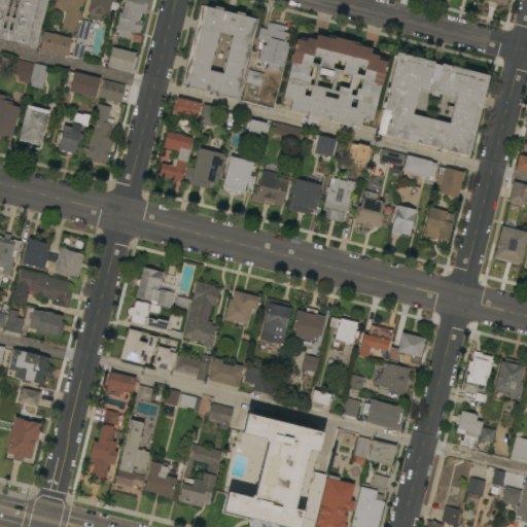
[(46,0),(35,48),(0,39),(0,0),(46,0)]
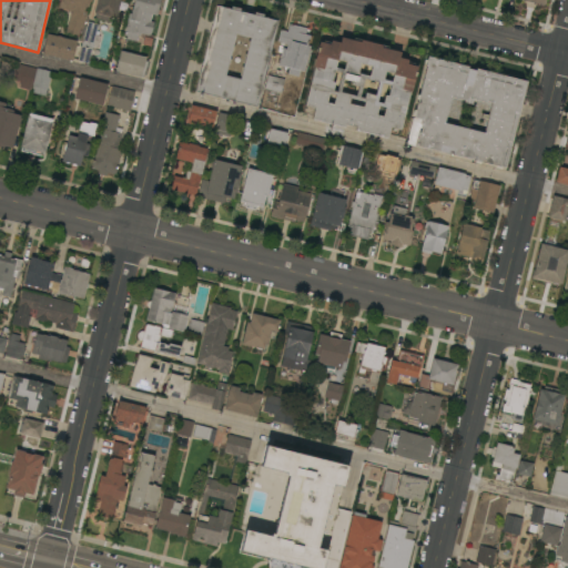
[(71,11),(59,9),(60,0),(92,0),(92,2),(90,3),(89,8),(88,7),(87,8),(85,8),(85,12),(87,12),(83,30),(80,29),(78,36),(67,33),(71,11)]
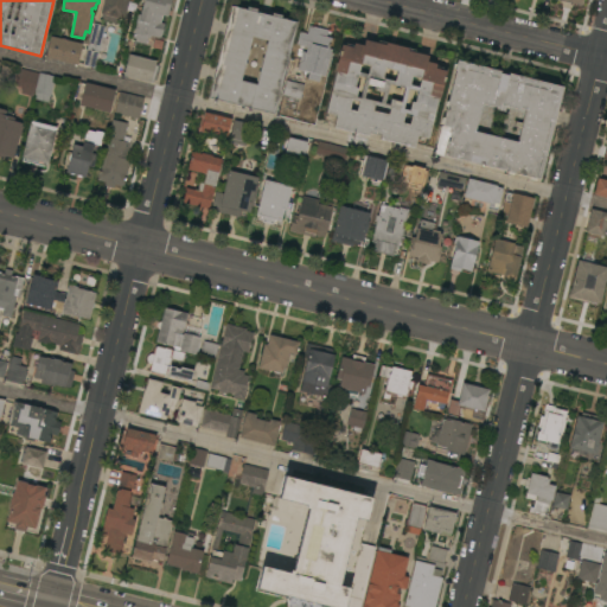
[(104,0),(129,0),(125,20),(119,18),(117,24),(108,21),(109,17),(102,14),(104,0)]
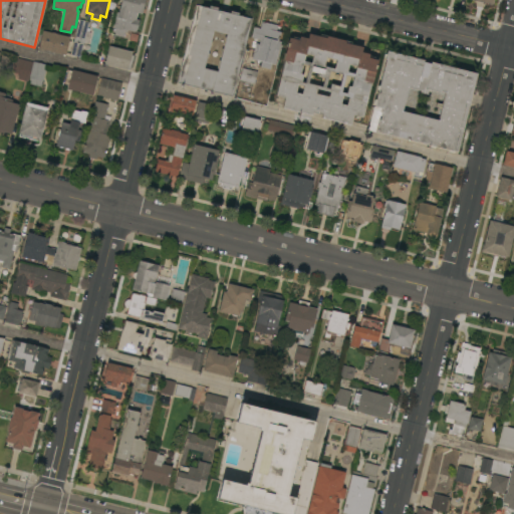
[(113,35),(115,29),(113,29),(117,13),(118,13),(119,8),(120,8),(122,1),(120,1),(120,0),(145,0),(142,14),(138,13),(137,20),(140,21),(138,31),(135,32),(127,30),(126,32),(124,31),(123,38),(113,35)]
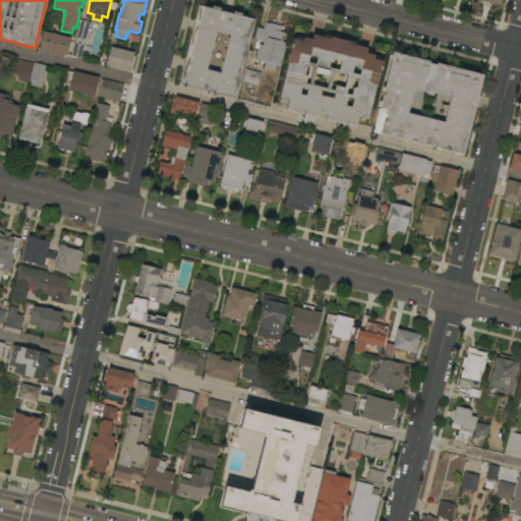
[(235,99),(179,84),(198,6),(212,9),(213,6),(221,8),(220,11),(233,14),(234,11),(242,13),(241,16),(254,19),(235,99)]
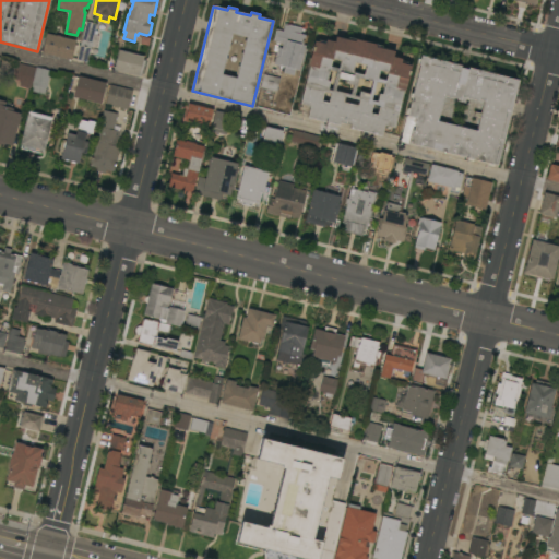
[(96,24),(96,25),(97,25),(87,63),(76,60),(86,22),(96,24)]
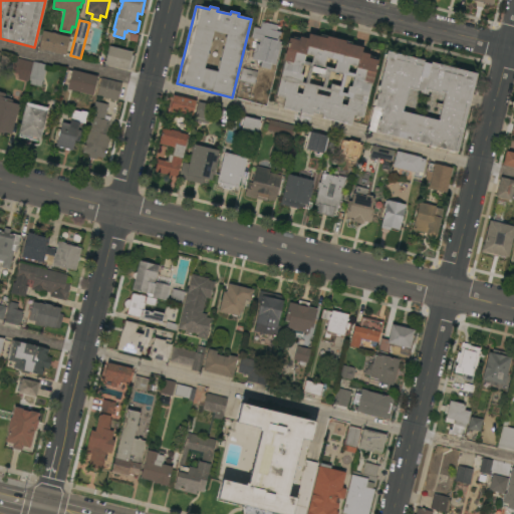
[(262,22),(278,26),(276,31),(281,33),(279,41),(282,42),(276,65),(272,64),(270,70),(260,67),(262,62),(252,59),(257,40),(251,38),(254,27),(260,29),(262,22)]
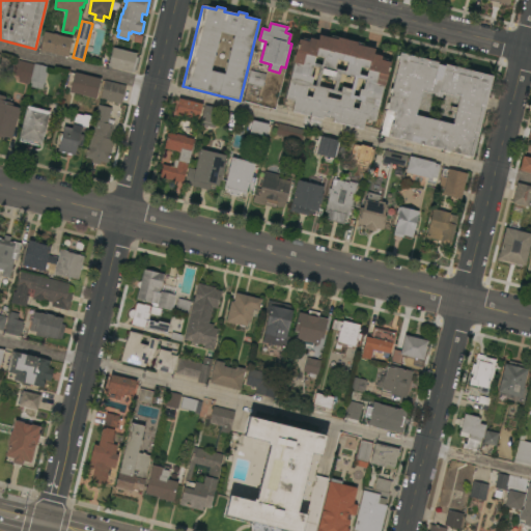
[(39,50),(45,32),(73,39),(67,57),(39,50)]
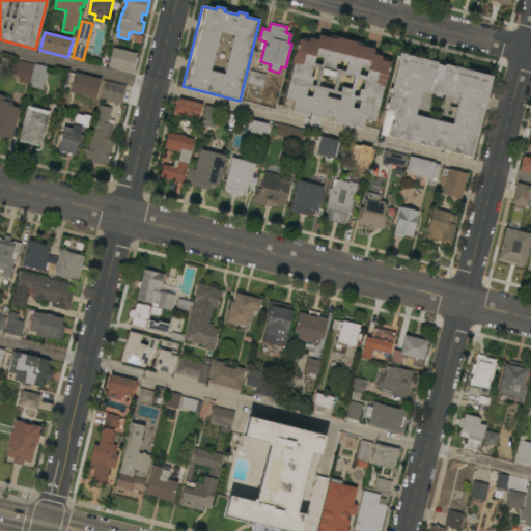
[(385,86),(383,86),(374,121),(365,119),(363,130),(332,122),(333,119),(323,116),(322,119),(291,112),(292,108),(284,106),(294,63),(292,63),(299,39),(309,42),(310,38),(317,40),(318,35),(337,40),(338,37),(363,44),(363,46),(374,49),(373,54),(382,56),(381,60),(390,62),(385,86)]
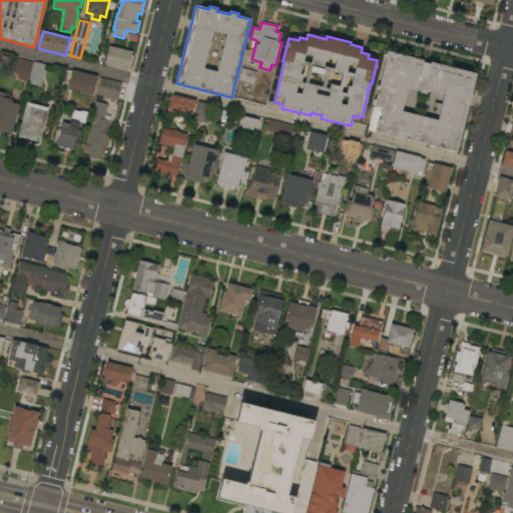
[(132,52),(131,55),(134,56),(130,71),(104,64),(109,46),(132,52)]
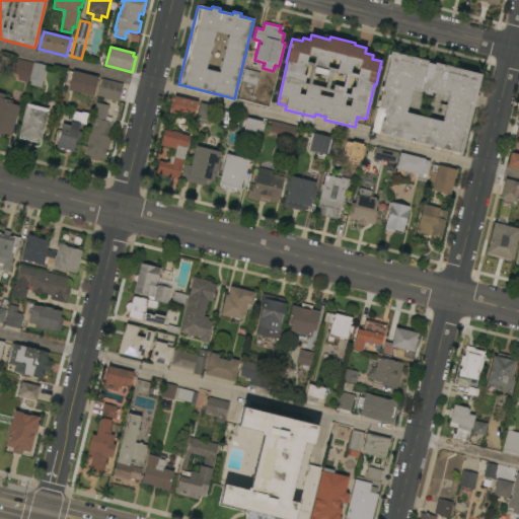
[(461,154),(458,153),(458,155),(452,154),(453,152),(439,148),(439,150),(425,147),(426,145),(420,143),(419,145),(417,144),(417,143),(416,143),(415,145),(412,144),(413,142),(371,132),(377,108),(378,108),(378,106),(376,106),(378,100),(379,101),(382,91),(380,91),(381,86),(383,87),(384,84),(382,84),(383,79),(385,79),(387,72),(385,71),(386,67),(388,68),(388,66),(387,66),(387,64),(388,64),(389,61),(388,61),(391,52),(428,61),(428,63),(434,65),(435,63),(482,75),(461,154)]
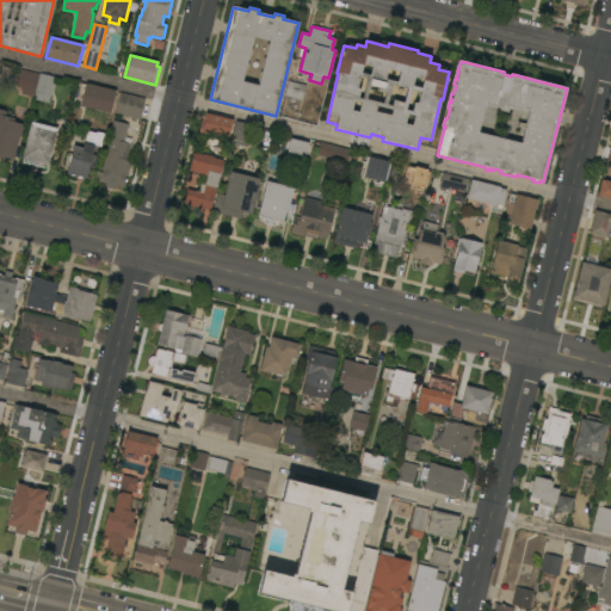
[(41,75),(41,74),(56,78),(51,97),(50,97),(49,104),(35,100),(36,93),(35,93),(34,98),(22,94),(23,88),(18,87),(22,69),(41,75)]
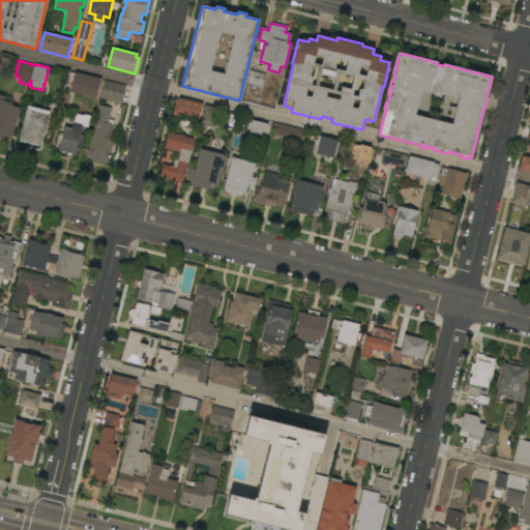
[(263,87),(247,84),(251,70),(266,75),(263,87)]
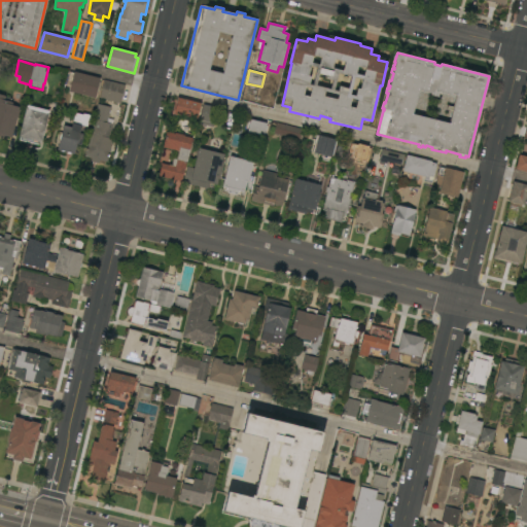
[(69,92),(70,88),(67,86),(70,72),(74,73),(74,72),(100,78),(96,98),(69,92)]
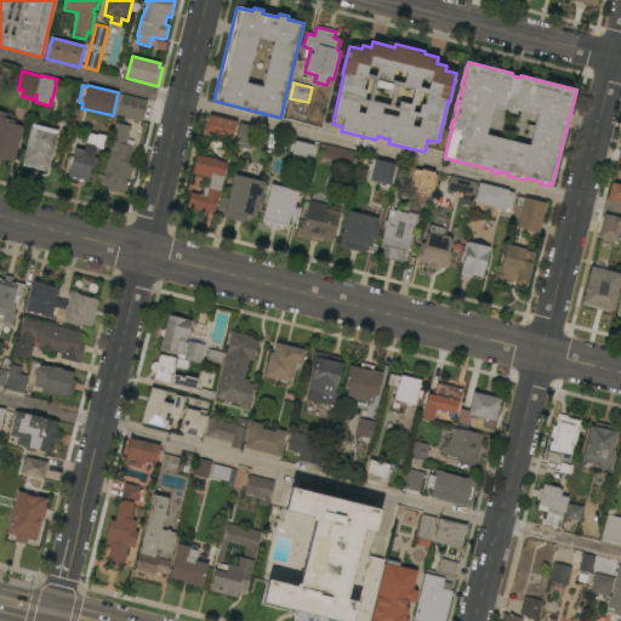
[(148,101),(142,123),(118,117),(123,95),(148,101)]
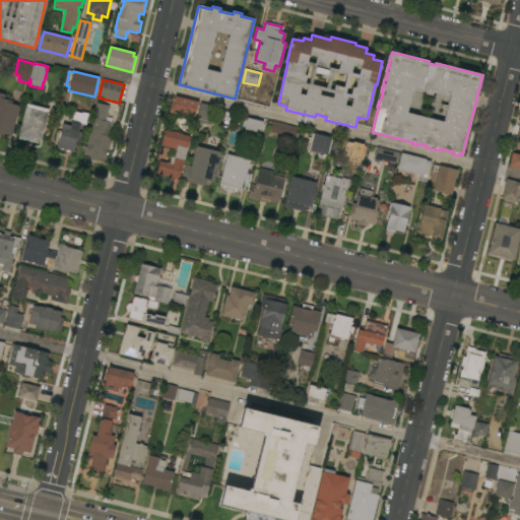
[(0,93),(5,95),(4,100),(13,102),(12,105),(19,106),(18,109),(19,109),(17,117),(16,117),(12,136),(2,134),(2,135),(0,134),(0,93)]
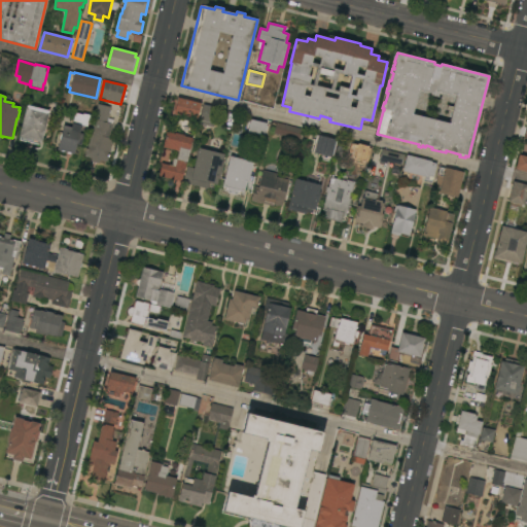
[(201,104),(198,120),(181,116),(181,117),(172,115),(174,108),(175,109),(178,98),(201,104)]
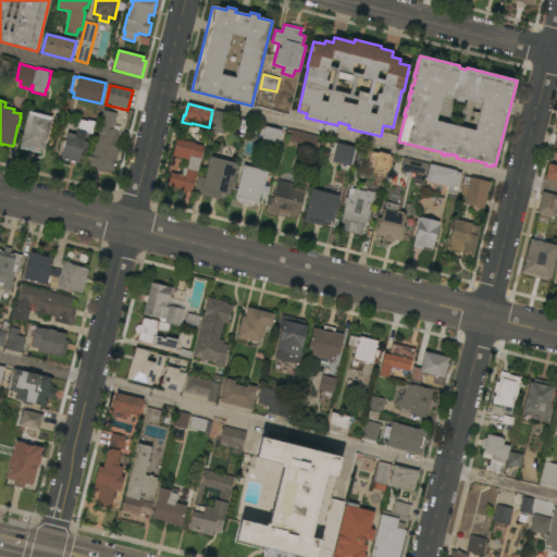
[(233,115),(229,132),(210,127),(214,110),(233,115)]
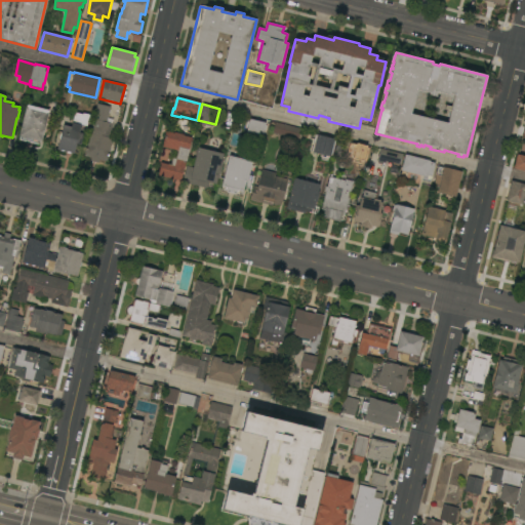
[(49,111),(42,142),(41,142),(40,146),(18,140),(27,105),(49,111)]
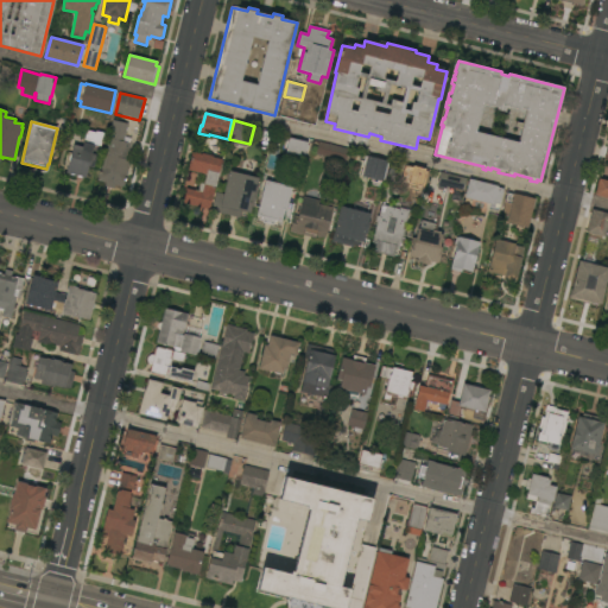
[(100,183),(100,181),(99,181),(102,165),(103,165),(109,143),(108,143),(112,128),(122,131),(121,137),(124,137),(122,143),(131,144),(127,160),(130,160),(124,188),(100,183)]
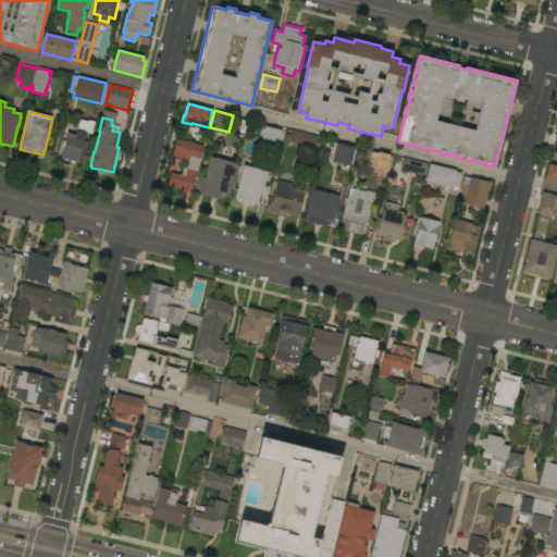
[(63,150),(60,149),(62,140),(65,140),(67,133),(76,135),(79,120),(87,122),(88,120),(96,122),(93,135),(86,133),(84,140),(89,141),(86,153),(82,152),(78,163),(61,159),(63,150)]
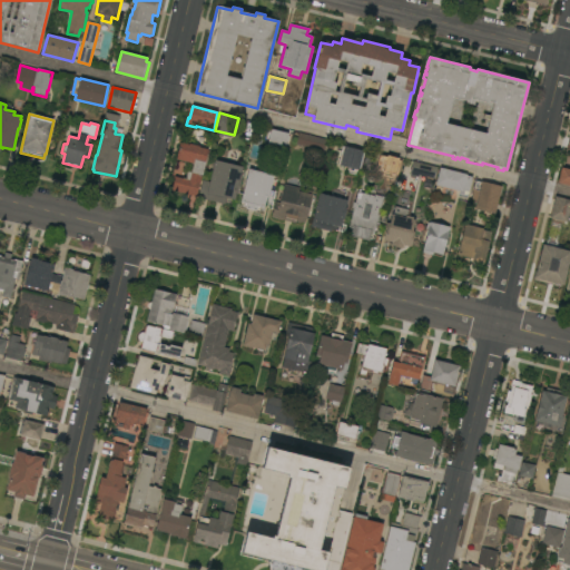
[(267,144),(272,129),(288,134),(285,148),(267,144)]
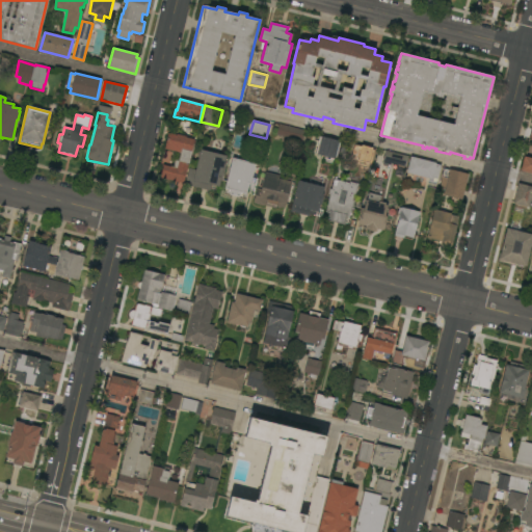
[(280,124),(306,131),(302,142),(276,135),(280,124)]
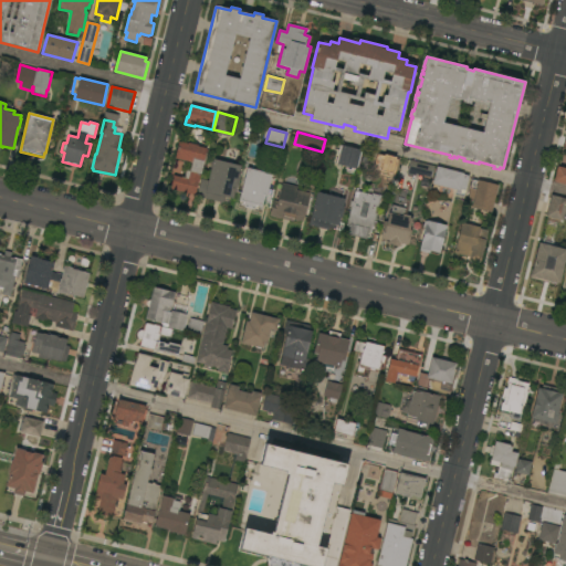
[(557,167),(565,168),(565,149),(563,149),(565,137),(565,185),(554,182),(557,167)]
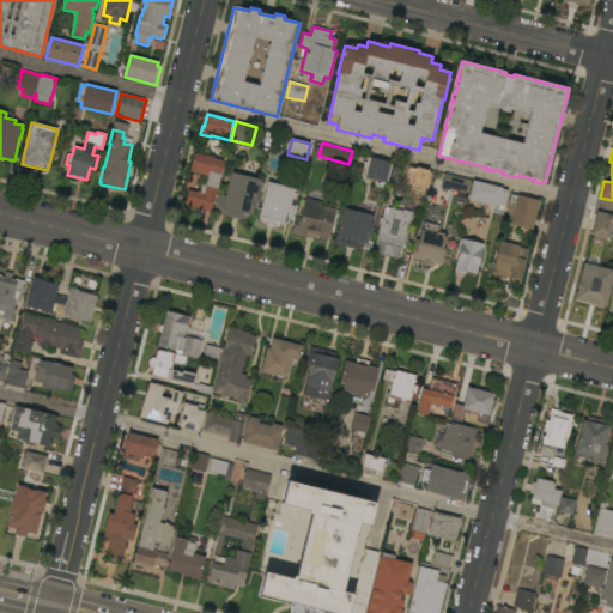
[(204,156),(204,155),(214,158),(224,161),(222,174),(218,189),(217,189),(212,212),(186,205),(186,204),(188,190),(200,193),(204,175),(190,173),(192,168),(190,168),(194,155),(204,156)]
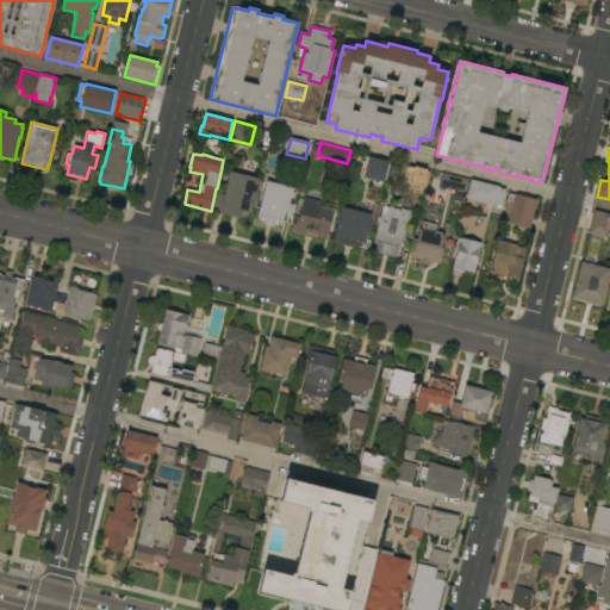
[(365,178),(365,175),(363,175),(367,157),(388,162),(388,163),(390,163),(386,180),(385,180),(384,182),(365,178)]
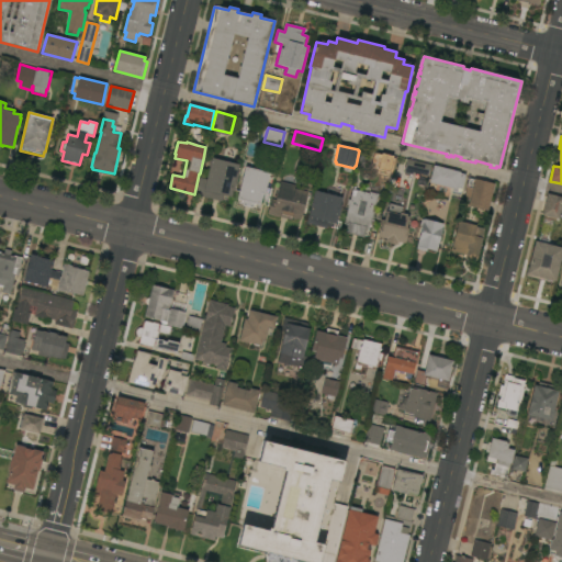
[(394,160),(392,172),(379,170),(381,157),(394,160)]
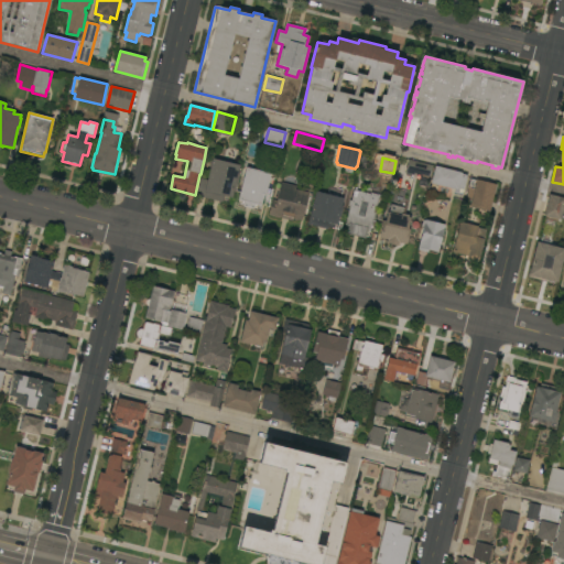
[(196,196),(201,179),(207,181),(213,159),(240,165),(232,198),(225,196),(223,203),(196,196)]
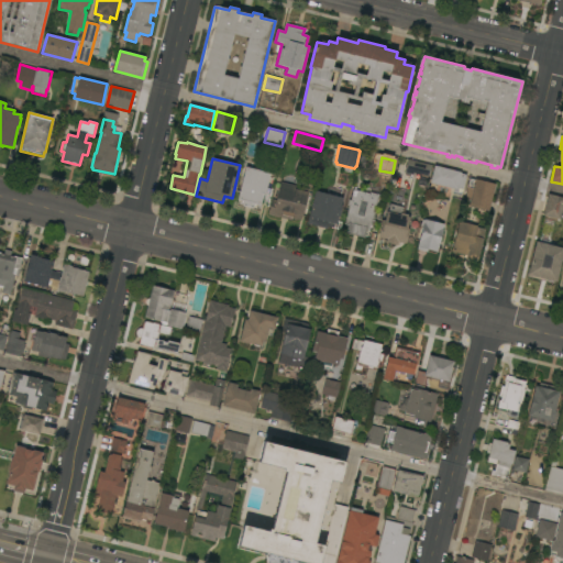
[(432,166),(430,177),(415,173),(415,176),(405,174),(408,159),(432,166)]
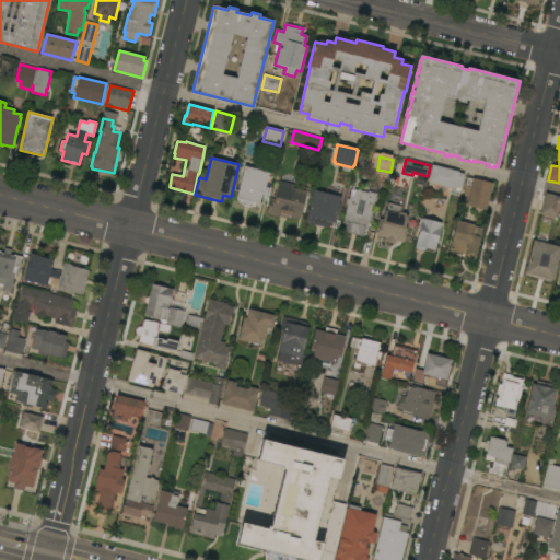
[(459,172),(458,173),(464,175),(459,193),(452,190),(452,188),(428,183),(432,165),(459,172)]
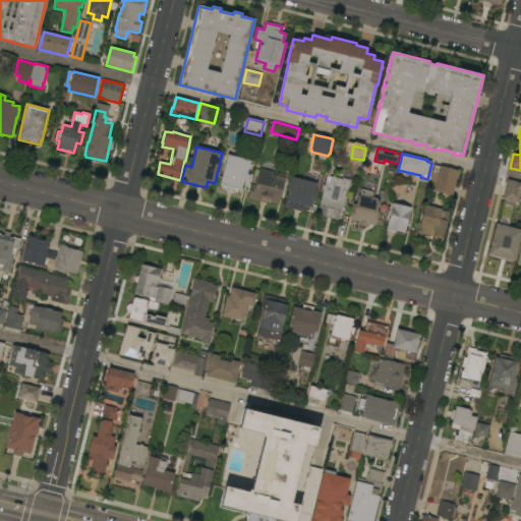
[(241,190),(235,189),(234,193),(225,191),(226,187),(221,185),(228,155),(250,161),(246,179),(244,180),(241,190)]
